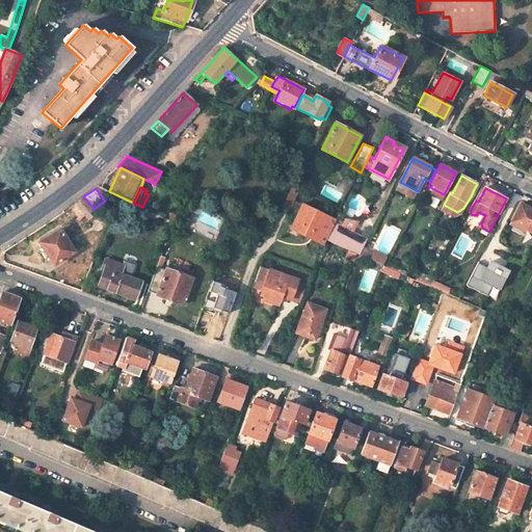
[(96,213),(82,197),(76,203),(89,219),(96,213)]
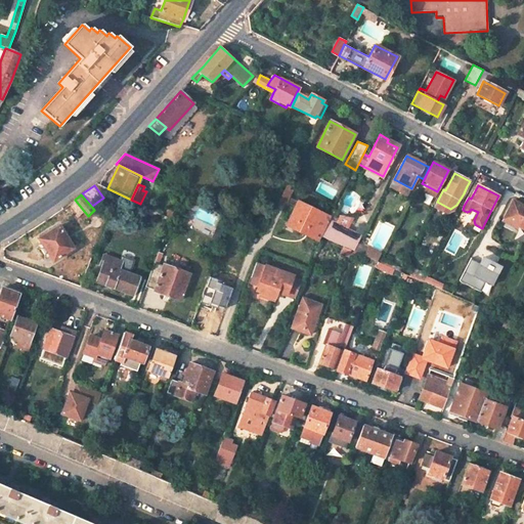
[(519,225),(523,228),(523,206),(512,200),(501,220),(517,228),(519,225)]
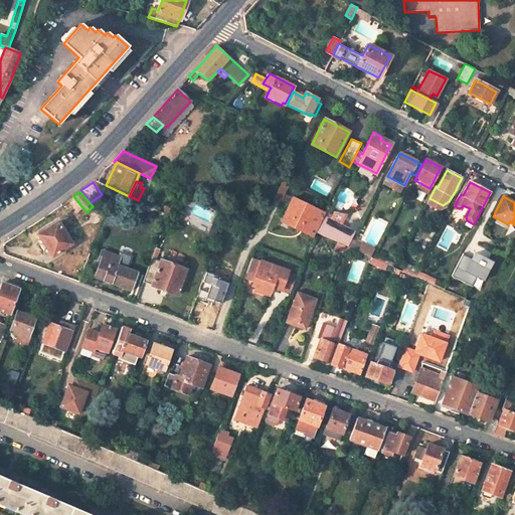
[(325,214),(294,198),(290,205),(286,214),(294,218),(290,226),(314,238),(316,232),(324,216),(325,214)]
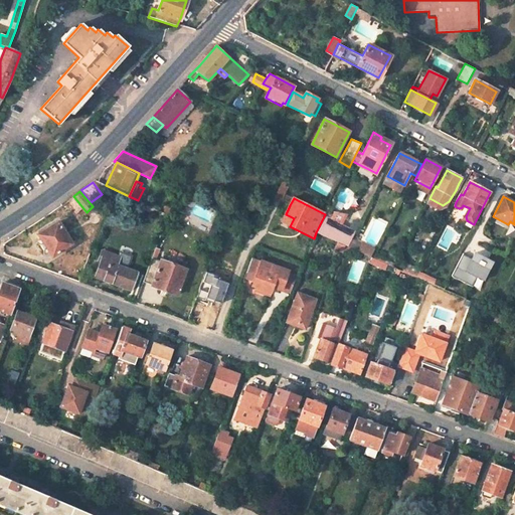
[(459,208),(455,206),(451,216),(471,226),(472,223),(467,220),(466,216),(470,208),(463,205),(462,207),(459,208)]
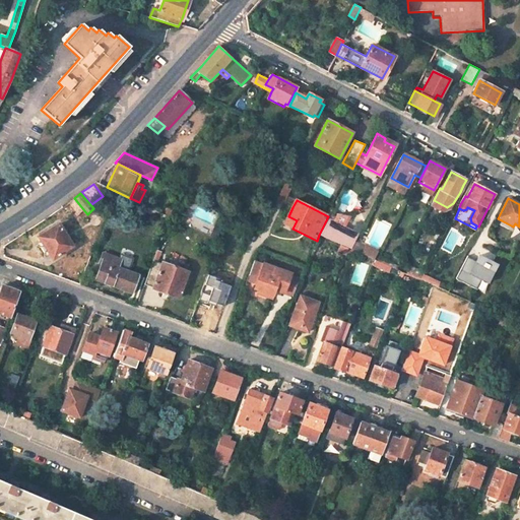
[(328,216),(327,218),(339,223),(343,215),(332,209),(328,216)]
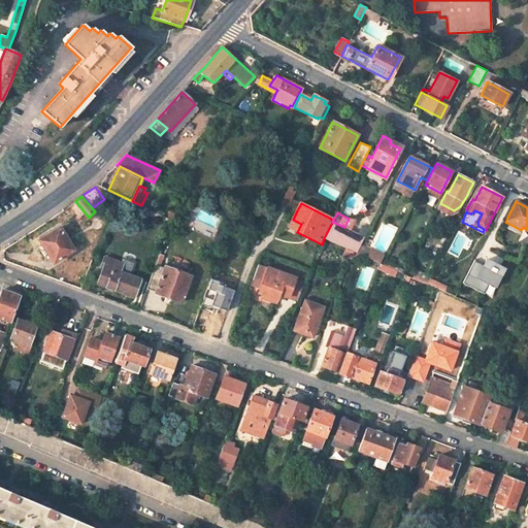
[(289,227),(297,232),(301,224),(293,220),(289,227)]
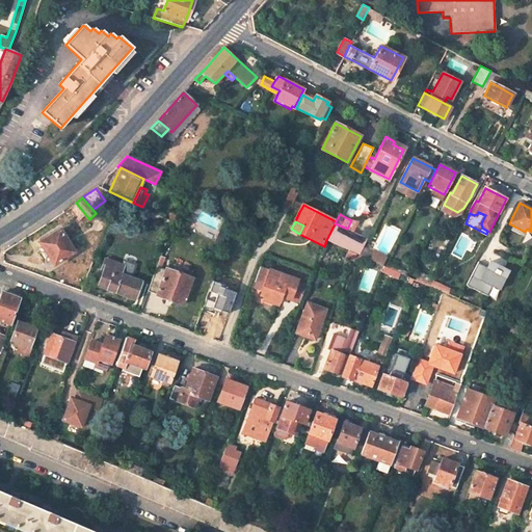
[(347,229),(335,223),(326,240),(356,253),(357,254),(360,255),(363,247),(368,238),(363,236),(353,232),(347,229)]
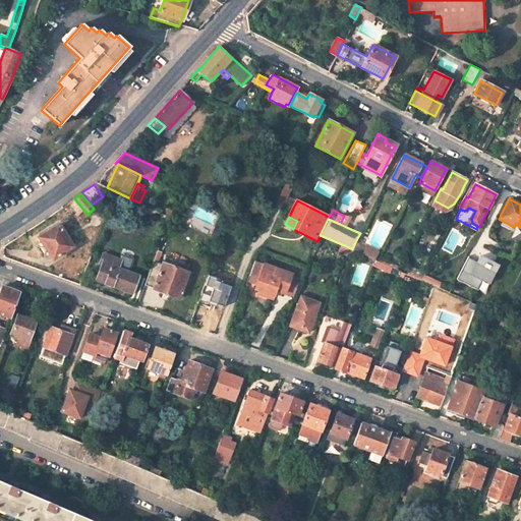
[(74,249),(60,227),(41,239),(55,262),(74,249)]
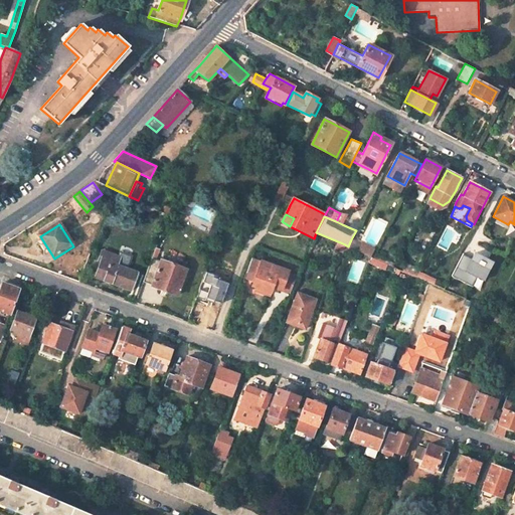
[(369,247),(351,239),(348,246),(365,253),(366,254),(369,247)]
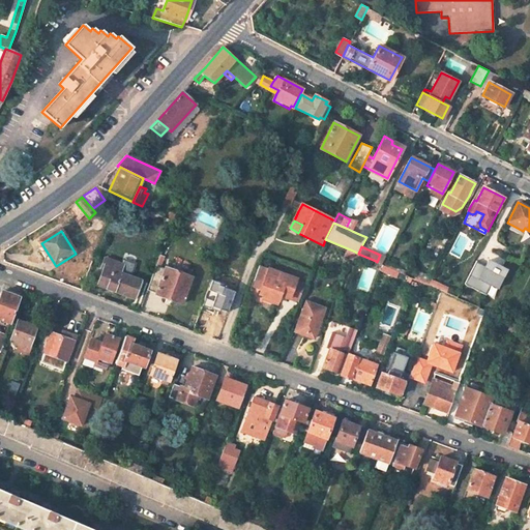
[(353,257),(354,258),(374,266),(376,261),(358,254),(356,253),(355,252),(353,257)]
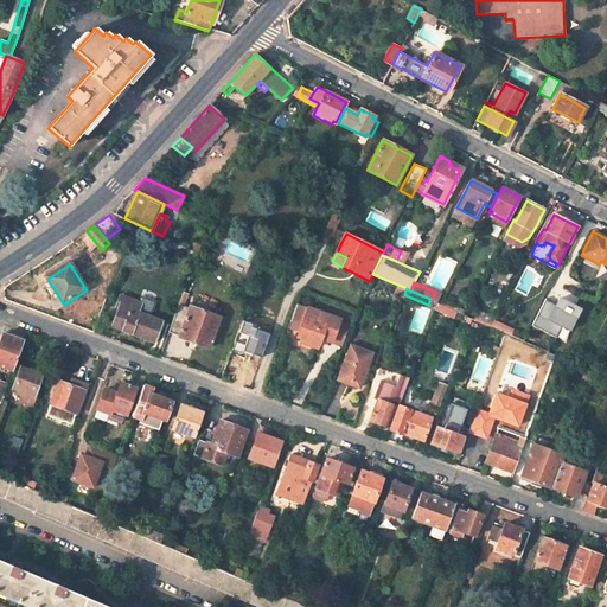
[(210,350),(221,319),(192,308),(191,311),(186,308),(191,296),(183,294),(173,321),(170,332),(181,337),(180,338),(210,350)]
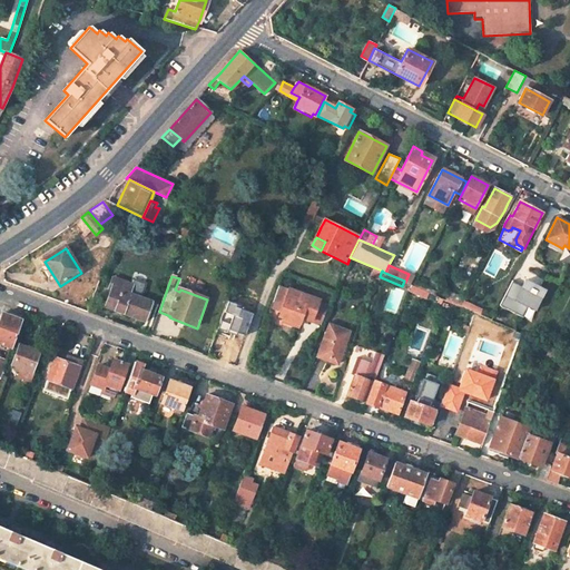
[(134,286),(115,278),(111,288),(114,290),(107,306),(118,311),(119,308),(125,312),(124,314),(146,322),(153,303),(141,298),(146,285),(135,282),(134,286)]
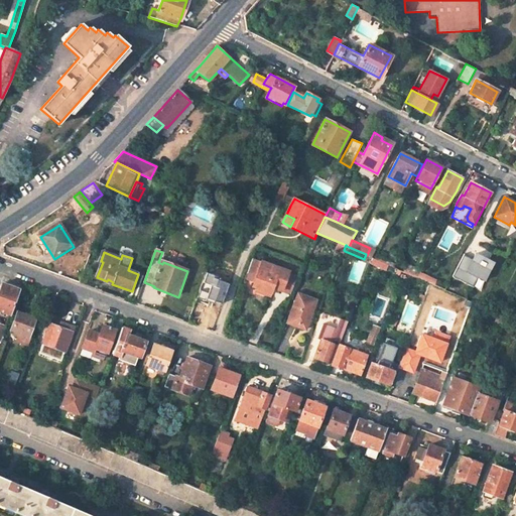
[(453,276),(472,286),(477,276),(484,280),(493,262),(475,253),(472,259),(464,255),(453,276)]
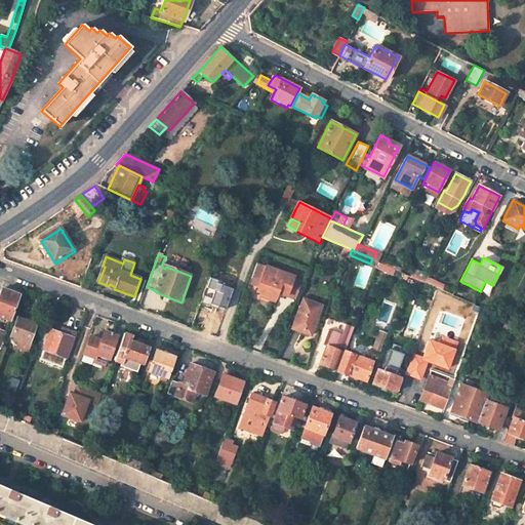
[(397,270),(378,261),(376,267),(395,275),(397,270)]
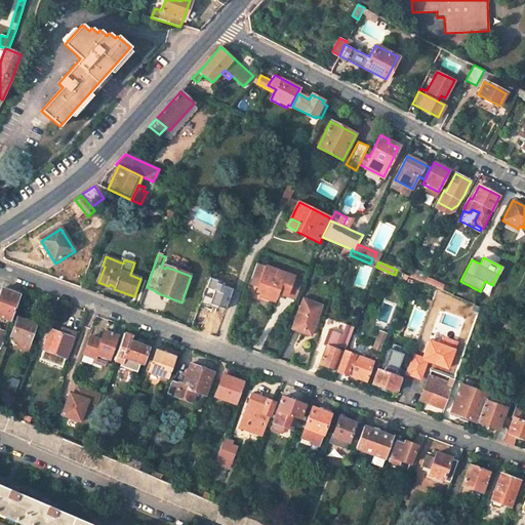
[(261,276),(258,286),(256,291),(261,292),(274,297),(276,297),(277,293),(287,296),(294,277),(294,276),(256,263),(255,266),(252,273),(261,276)]
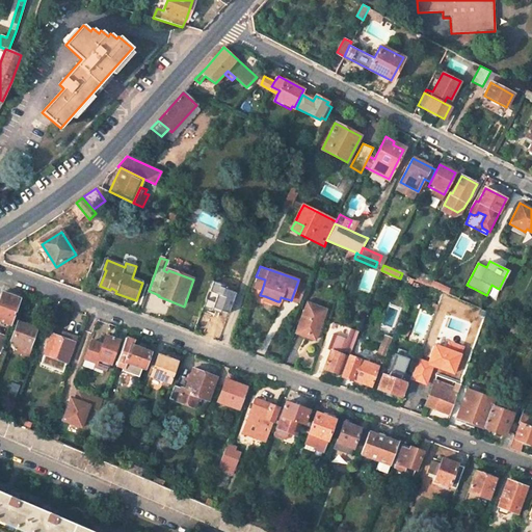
[(256,276),(253,286),(262,290),(265,280),(256,276)]
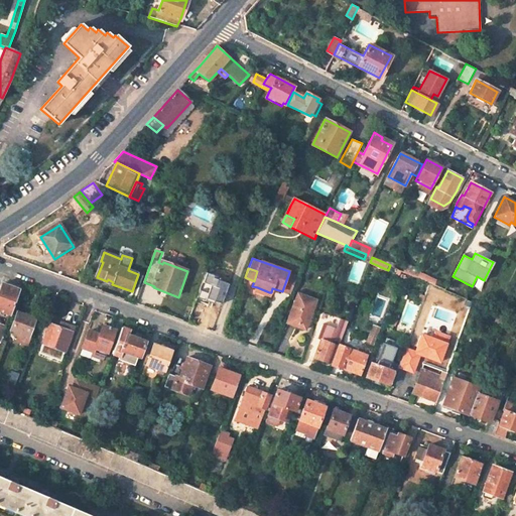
[(420,273),(409,268),(407,273),(418,277),(420,273)]
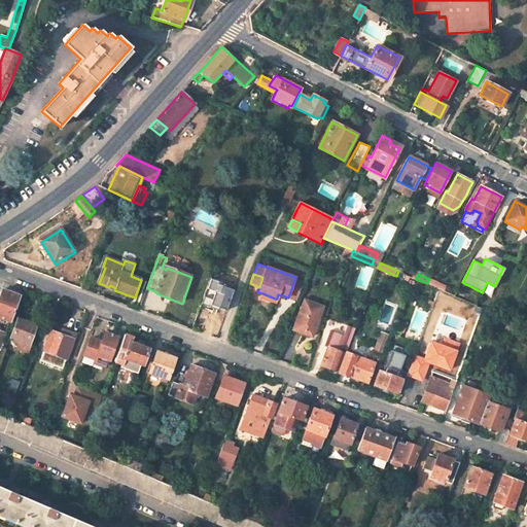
[(299,301),(304,284),(305,282),(295,278),(288,297),(299,301)]
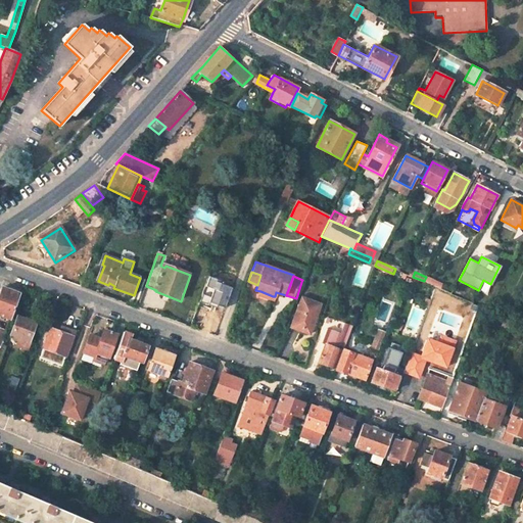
[(444,286),(427,278),(425,282),(442,290),(444,286)]
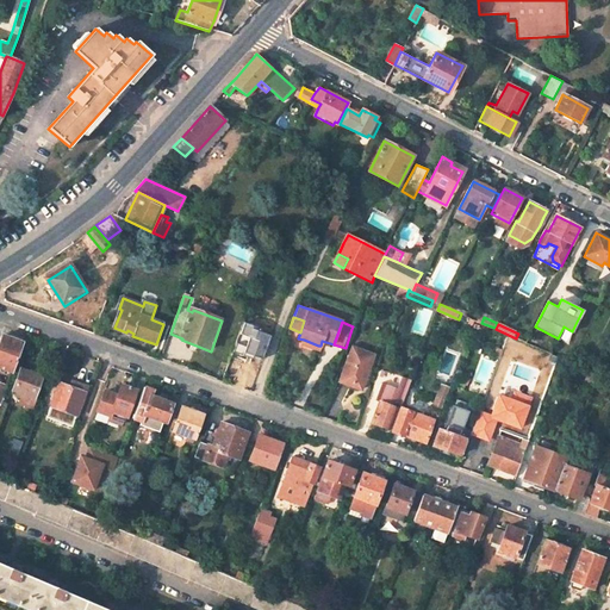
[(247,332),(236,360),(250,366),(261,337),(247,332)]
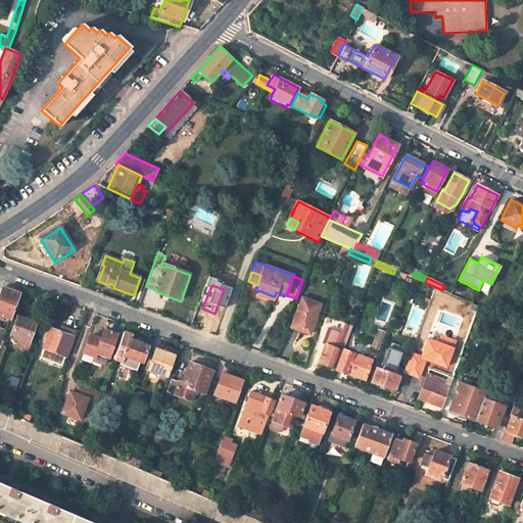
[(0,316),(12,320),(20,295),(4,289),(0,299),(0,316)]
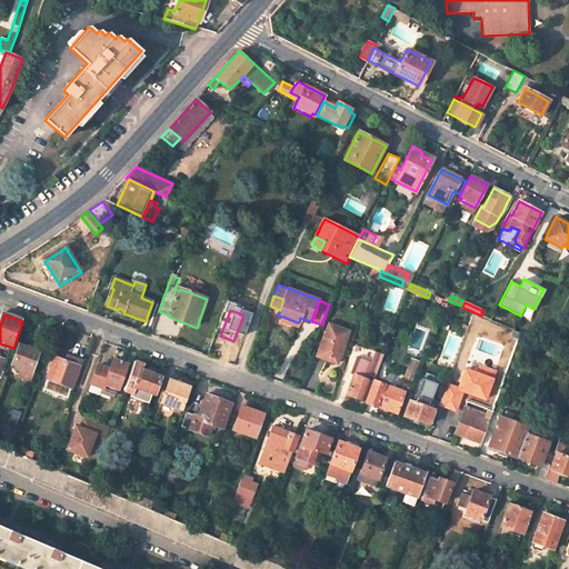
[(55,340),(60,326),(52,322),(47,337),(55,340)]
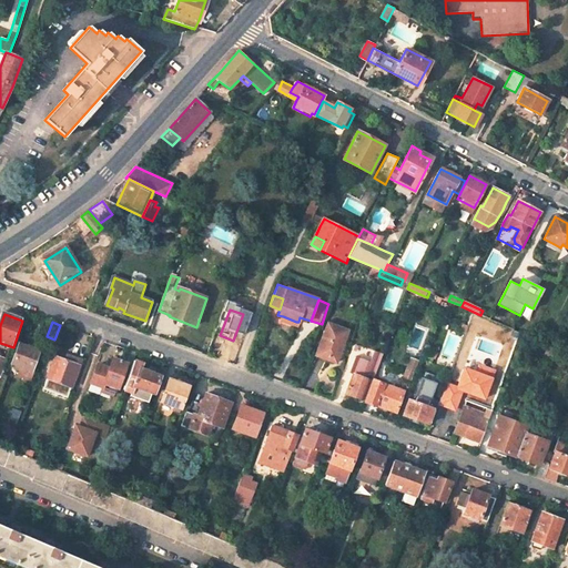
[(331,324),(325,338),(344,346),(351,332),(331,324)]
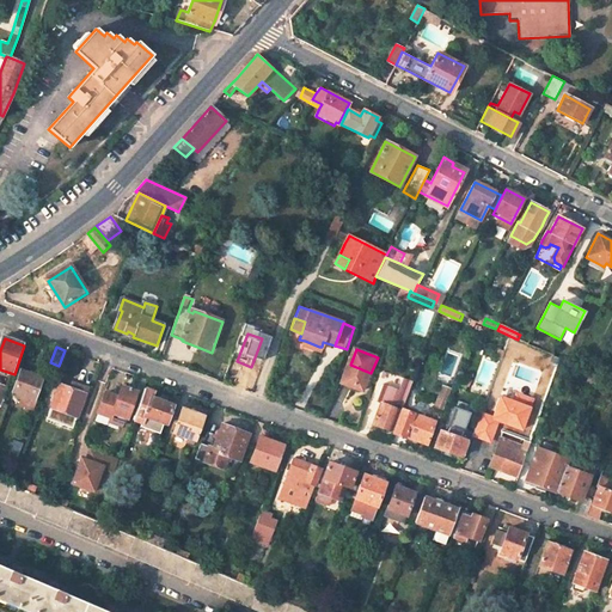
[(350,365),(347,362),(340,383),(362,390),(368,373),(350,365)]
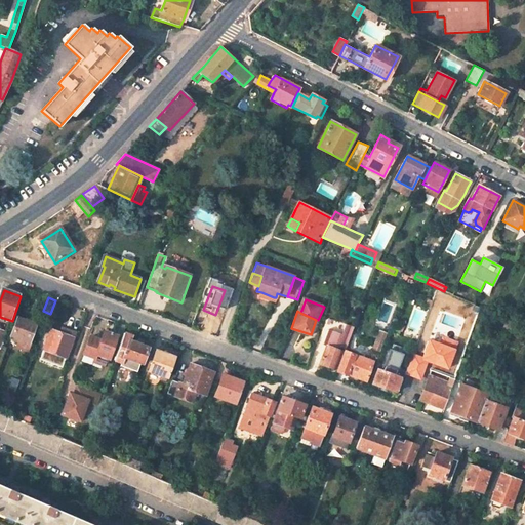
[(514,322),(502,317),(499,325),(511,330),(514,322)]
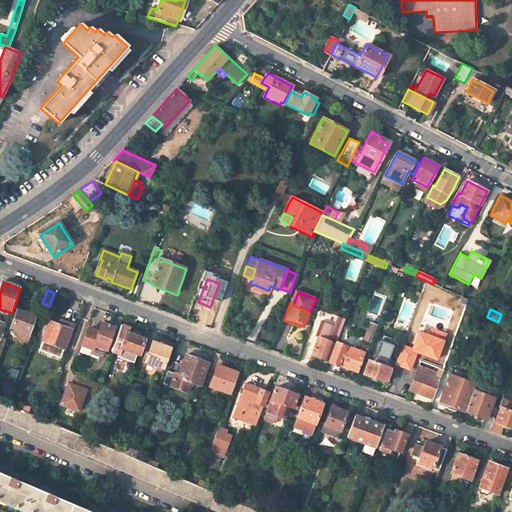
[(29,335),(36,318),(17,311),(10,332),(15,333),(17,331),(29,335)]
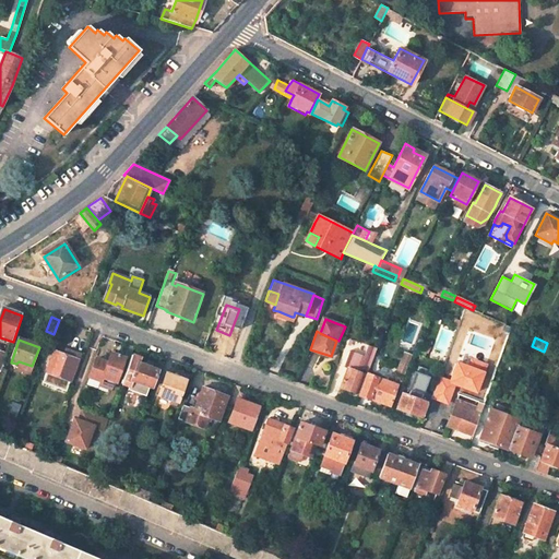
[(558,348),(548,344),(545,352),(555,356),(558,348)]
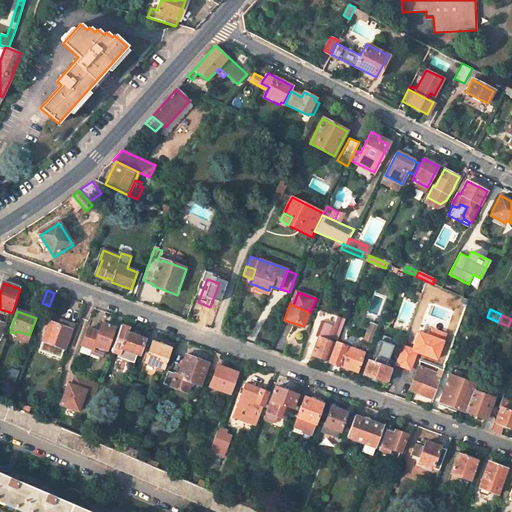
[(92,353),(104,358),(115,329),(121,331),(123,326),(125,319),(118,316),(113,328),(103,324),(99,335),(89,331),(83,346),(93,350),(92,353)]
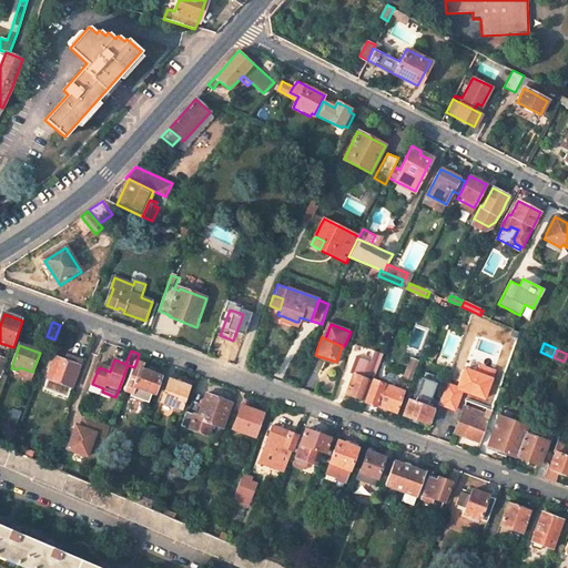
[(465,402),(492,412),(510,362),(484,352),(465,402)]
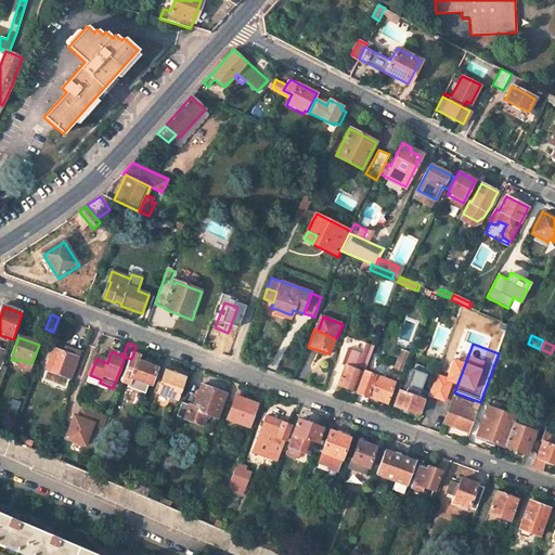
[(65,355),(55,351),(49,372),(71,379),(78,359),(80,353),(67,348),(65,355)]
